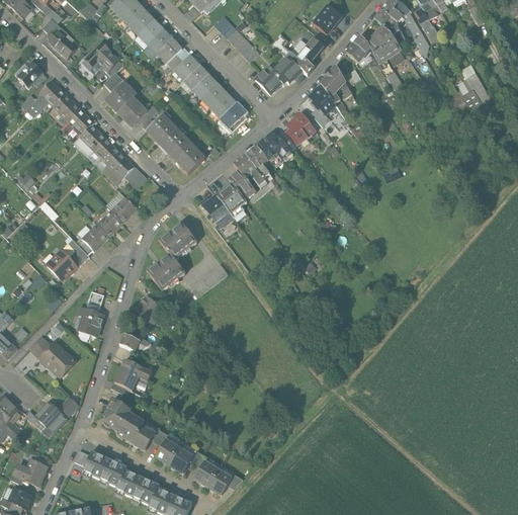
[(4,0),(22,16),(30,8),(29,6),(22,0),(4,0)]
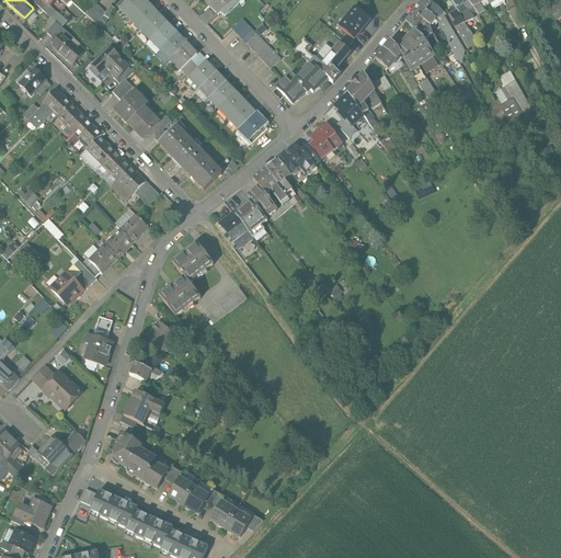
[(49,7),(42,0),(34,0),(36,2),(50,15),(56,10),(50,4),(49,7)]
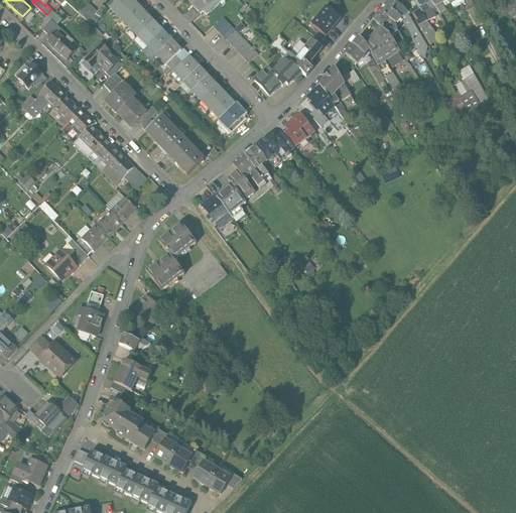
[(110,0),(108,2),(106,6),(106,7),(116,18),(118,16),(135,0),(110,0)]
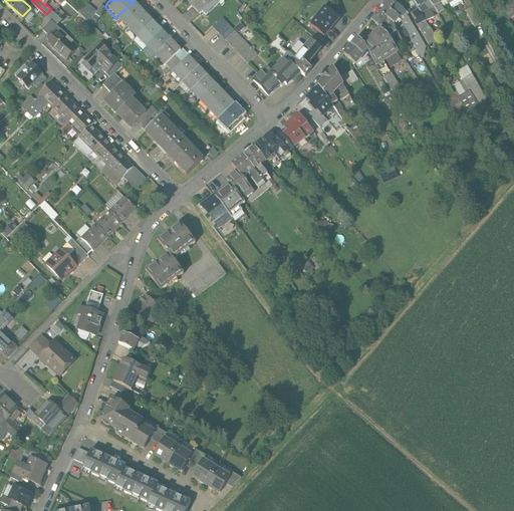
[(135,0),(117,16),(126,26),(144,10),(135,0)]
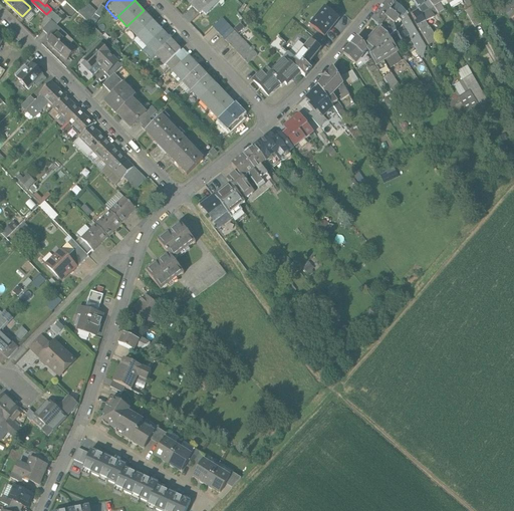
[(193,0),(190,3),(199,13),(202,10),(206,13),(219,0),(221,3),(224,0),(193,0)]
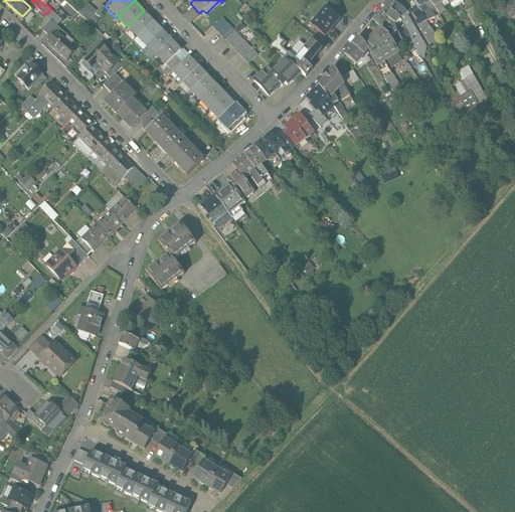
[(386,0),(384,3),(390,9),(391,8),(396,2),(398,0),(386,0)]
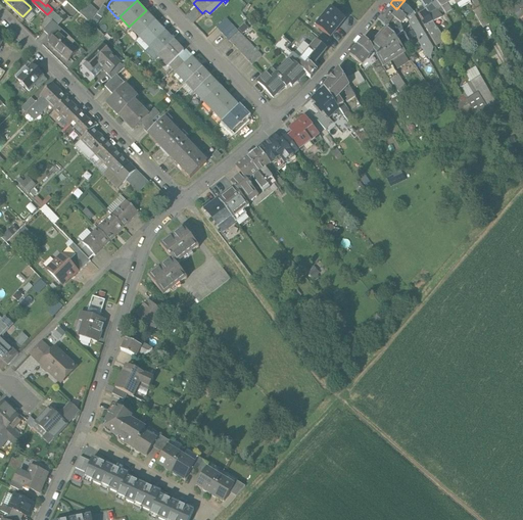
[(440,14),(428,0),(420,0),(425,8),(432,18),(432,19),(440,14)]
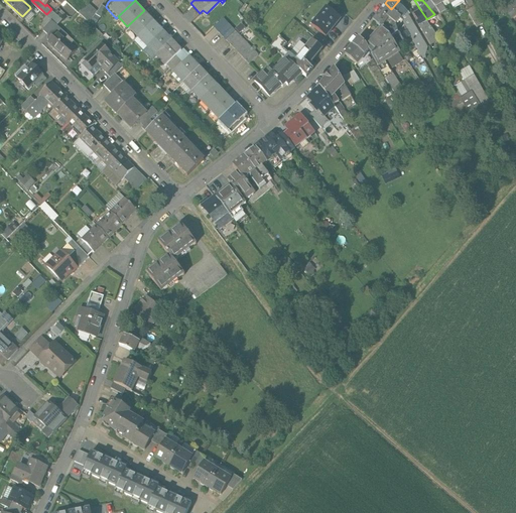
[(429,0),(434,6),(438,12),(444,9),(439,2),(443,0),(429,0)]
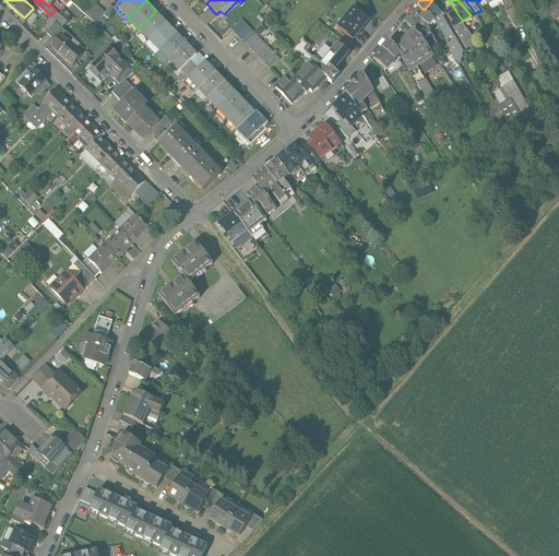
[(542,7),(536,0),(531,0),(537,10),(542,7)]
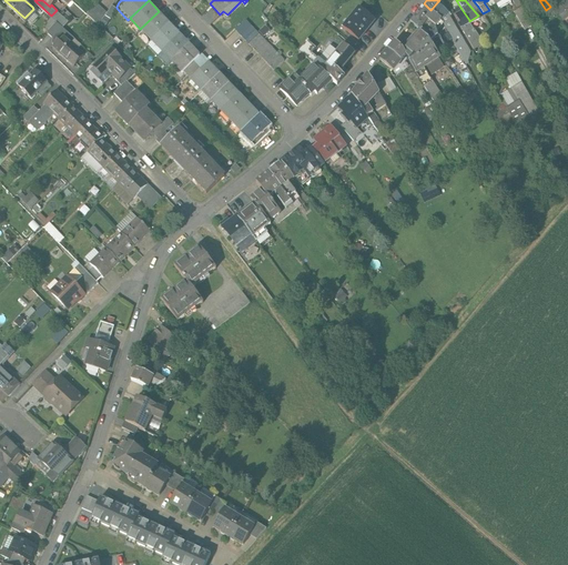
[(563,0),(554,8),(560,17),(567,11),(565,8),(567,6),(567,0),(563,0)]
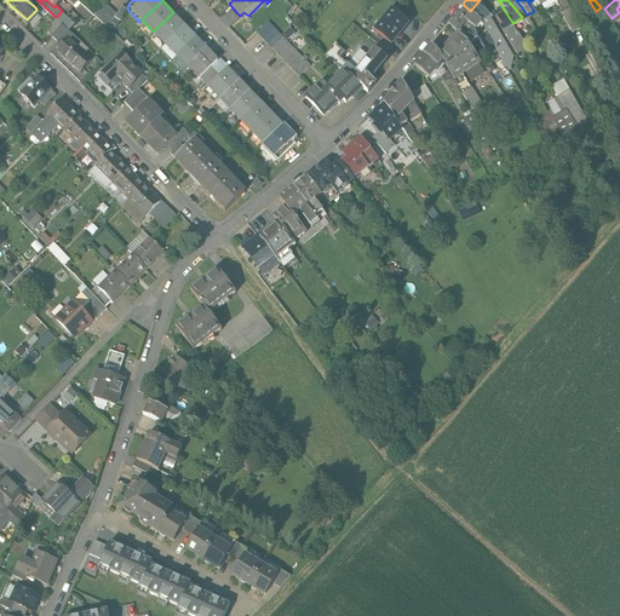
[(104,1),(95,12),(108,24),(115,15),(116,11),(104,1)]
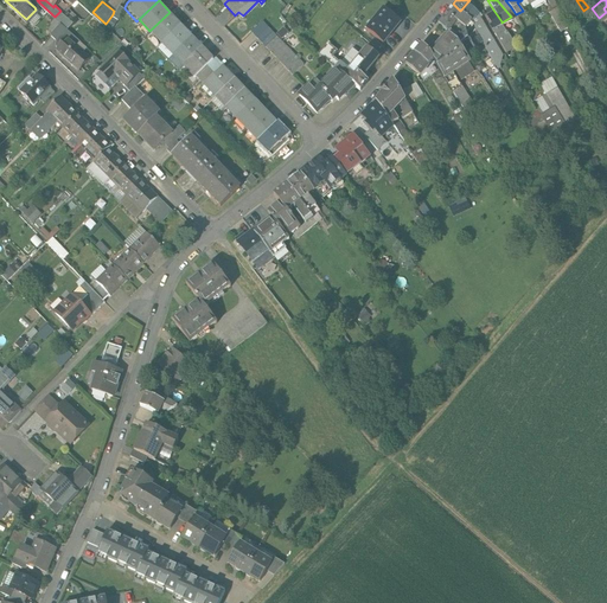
[(493,39),(477,11),(467,2),(461,10),(471,18),(477,29),(477,30),(491,55),(493,53),(499,50),(493,39)]
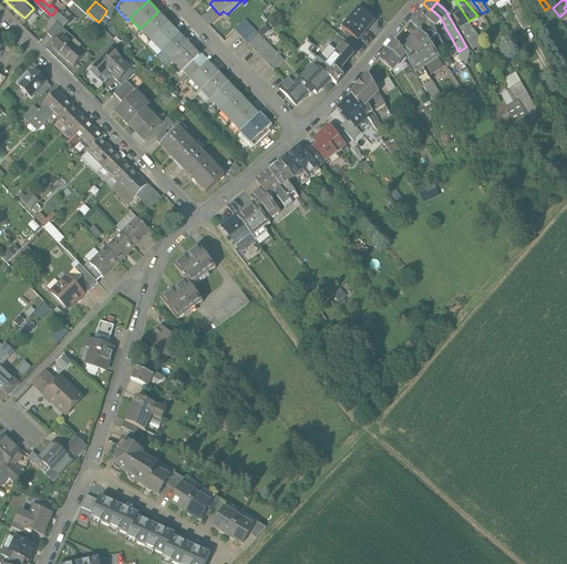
[(106,10),(105,13),(110,17),(116,8),(116,7),(112,3),(106,10)]
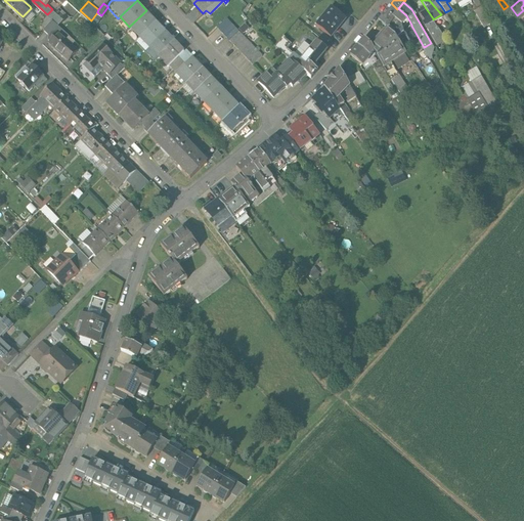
[(391,3),(379,18),(387,27),(388,26),(395,16),(392,15),(397,9),(391,3)]
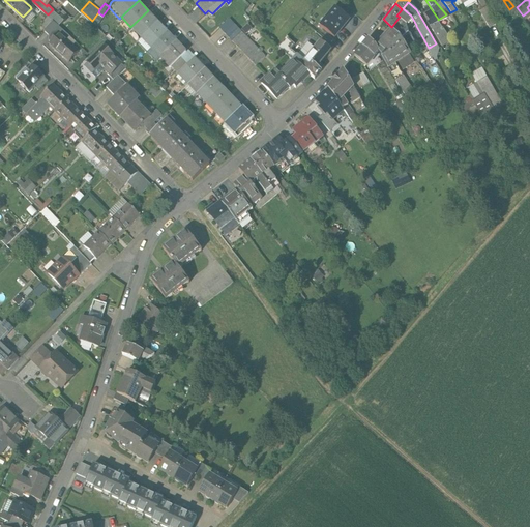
[(502,4),(494,10),(499,18),(507,12),(502,4)]
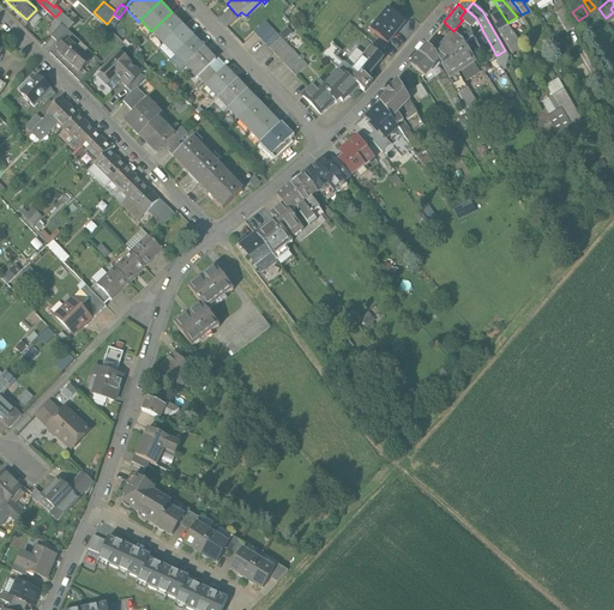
[(404,20),(389,6),(371,28),(387,41),(404,20)]
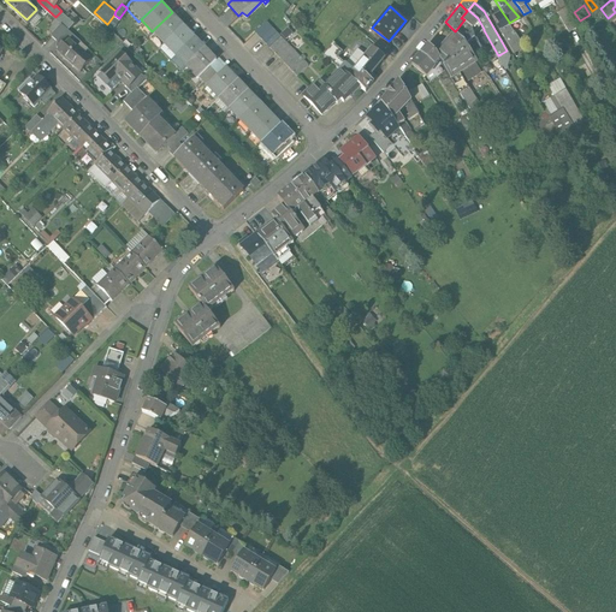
[(563,6),(556,11),(568,30),(575,25),(563,6)]
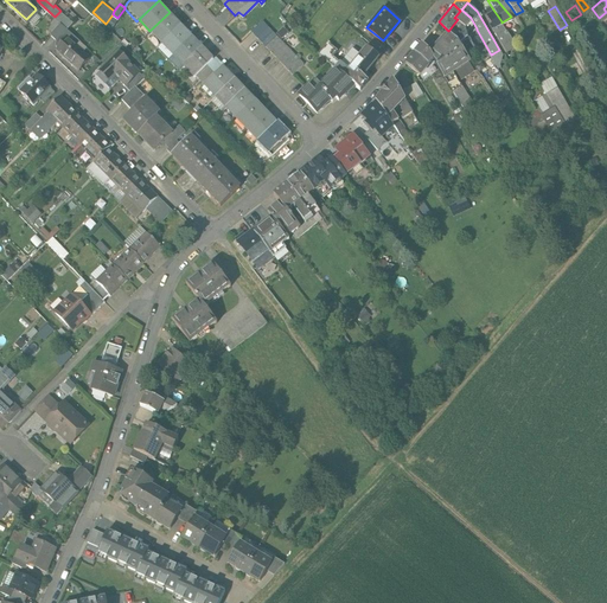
[(460,11),(454,18),(458,19),(465,25),(471,18),(461,10),(460,11)]
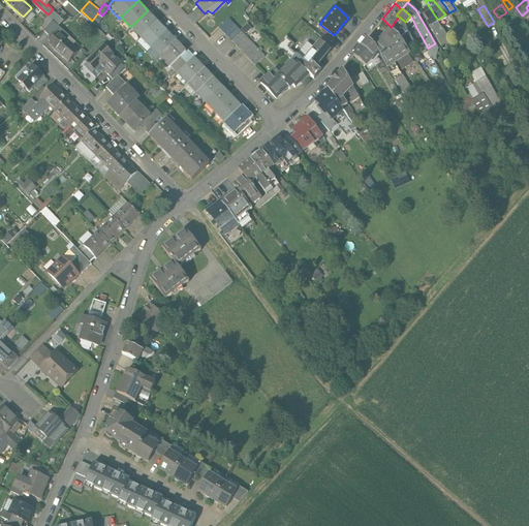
[(441,27),(436,20),(430,8),(424,11),(429,20),(427,21),(440,43),(449,38),(442,27),(441,27)]
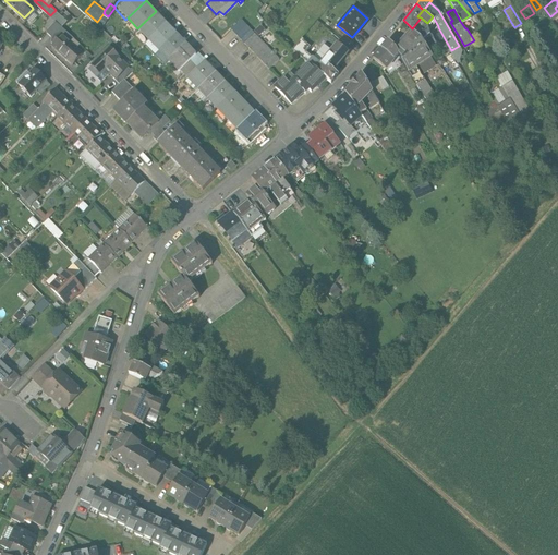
[(67,19),(56,10),(50,15),(46,20),(47,21),(44,25),(47,28),(55,20),(61,25),(67,19)]
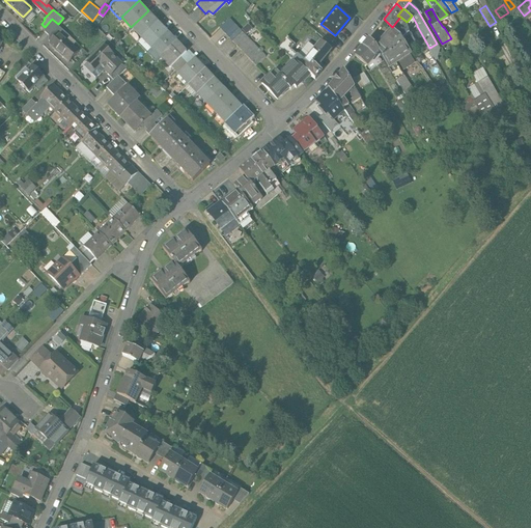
[(148,10),(131,27),(141,36),(158,20),(148,10)]
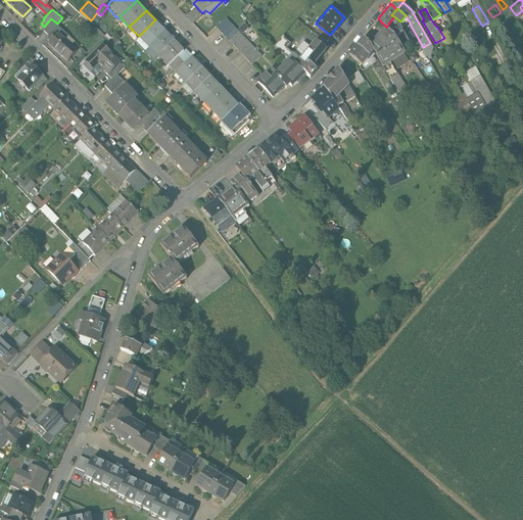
[(231,21),(226,16),(217,25),(222,30),(231,21)]
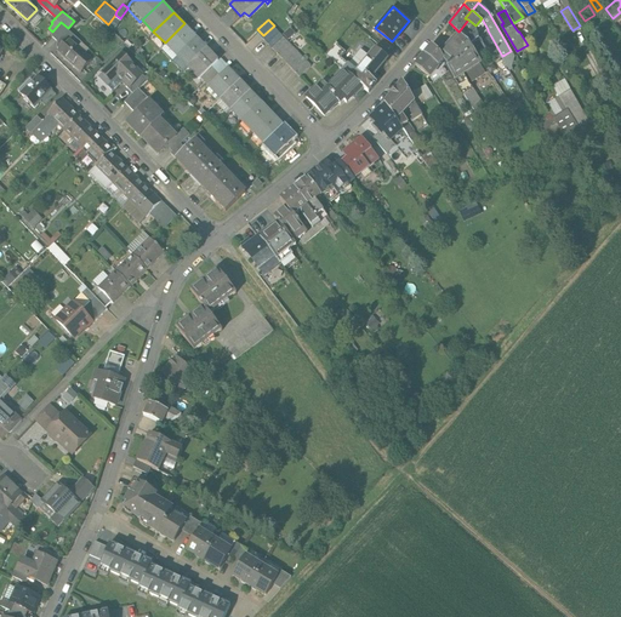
[(459,32),(439,52),(443,58),(448,66),(446,67),(454,76),(462,72),(467,69),(471,76),(483,68),(478,61),(480,60),(478,56),(471,44),(479,36),(476,26),(468,20),(460,30),(459,32)]
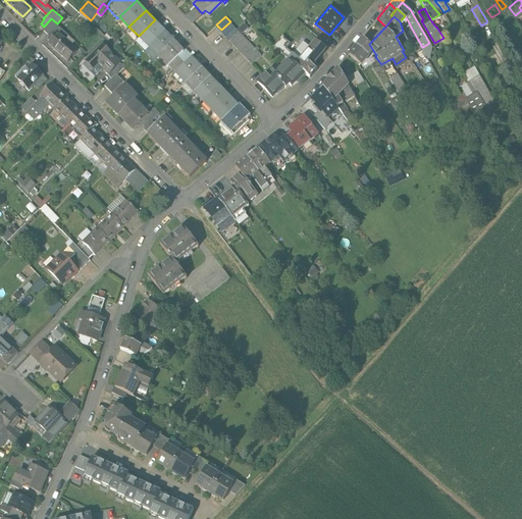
[(57,23),(51,18),(44,27),(43,28),(51,36),(57,29),(59,31),(62,28),(57,23)]
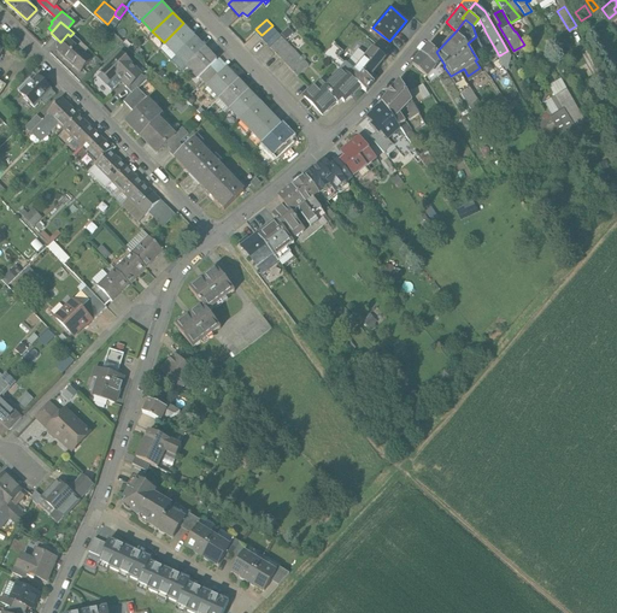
[(183,23),(164,42),(160,46),(171,57),(194,35),(183,23)]
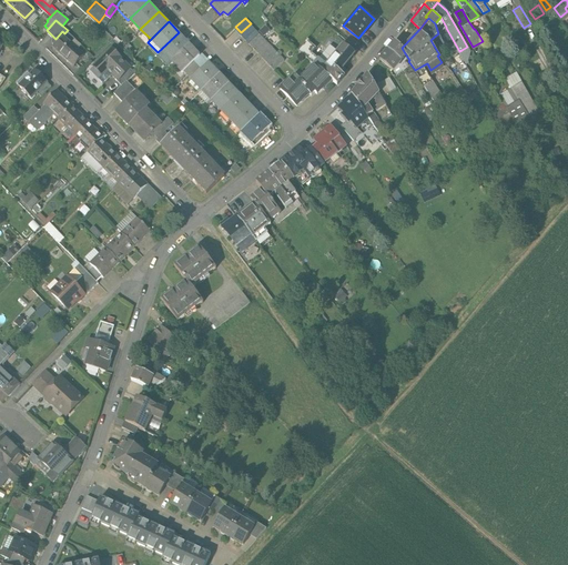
[(251,23),(241,32),(245,38),(255,28),(251,23)]
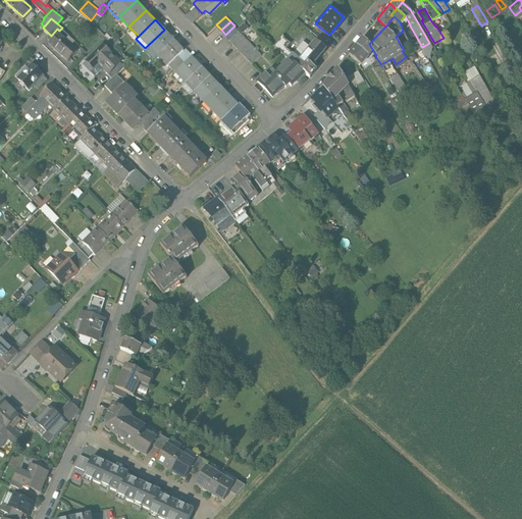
[(235,26),(225,35),(229,38),(238,30),(235,26)]
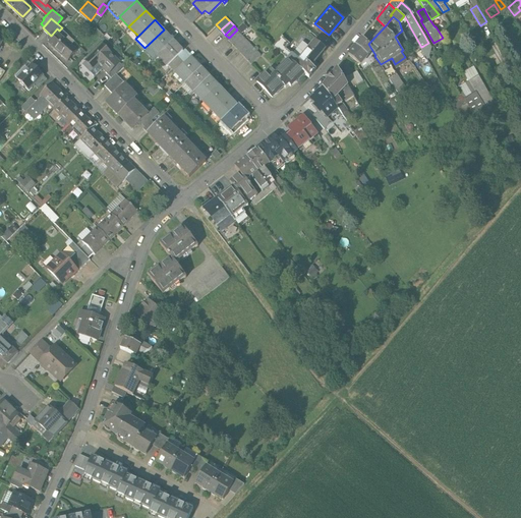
[(62,27),(59,31),(57,29),(51,36),(47,40),(67,58),(76,47),(65,37),(68,34),(62,27)]
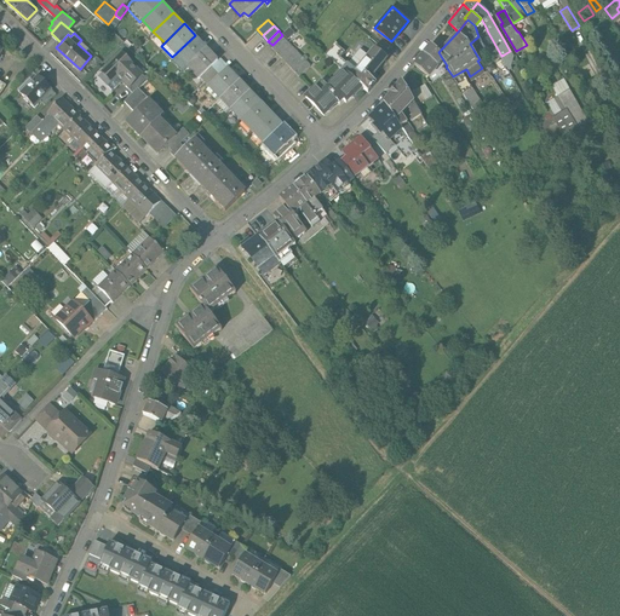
[(195,35),(172,57),(183,68),(187,64),(206,45),(195,35)]
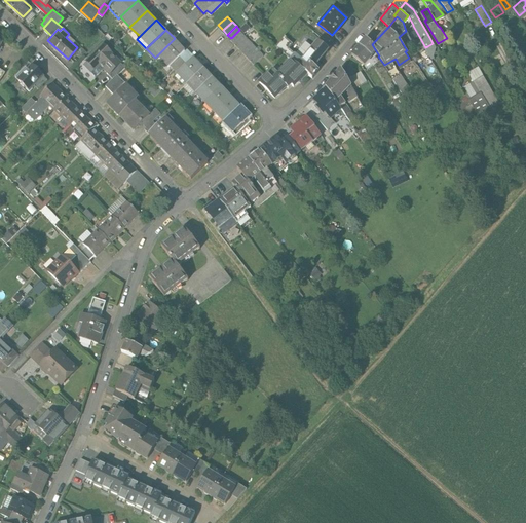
[(239,30),(231,38),(234,42),(243,34),(239,30)]
